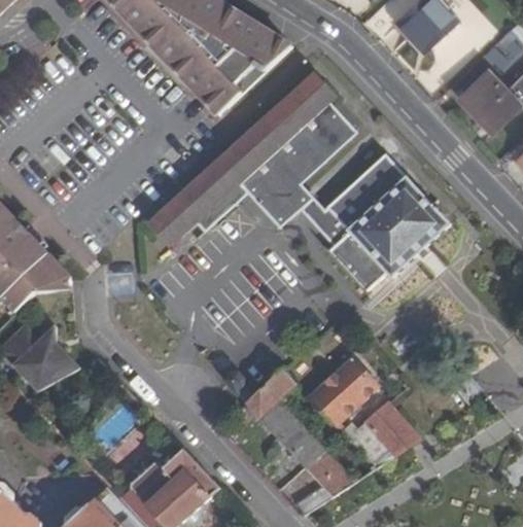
[(0,15),(16,0),(11,0),(1,10),(0,11),(0,15)]
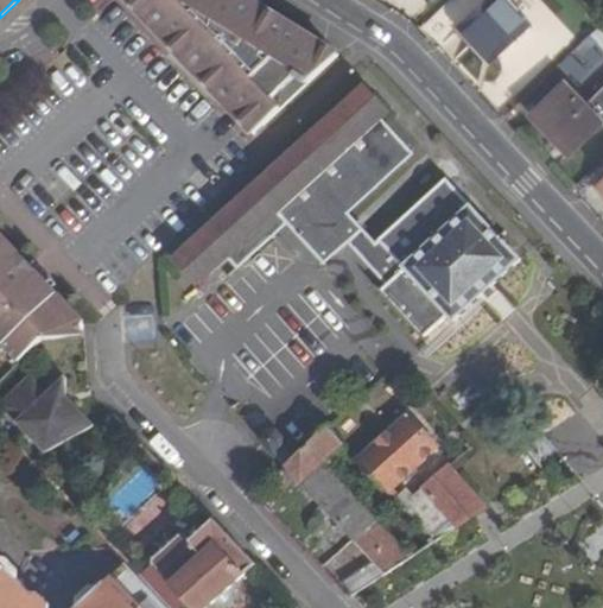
[(0,11),(1,12),(13,0),(0,0),(0,11)]
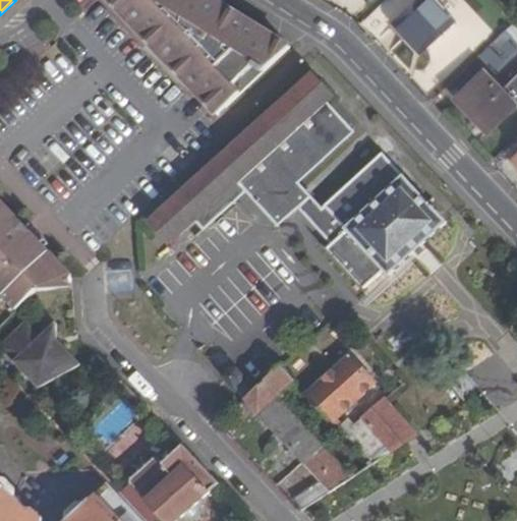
[(224,106),(124,0),(111,0),(217,113),(224,106)]
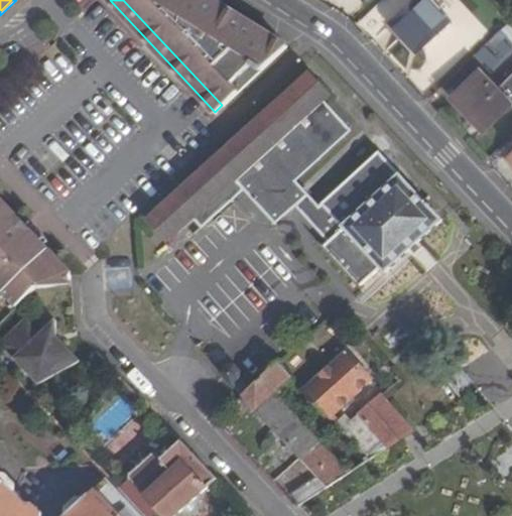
[(215,0),(123,0),(222,105),(286,43),(215,0)]
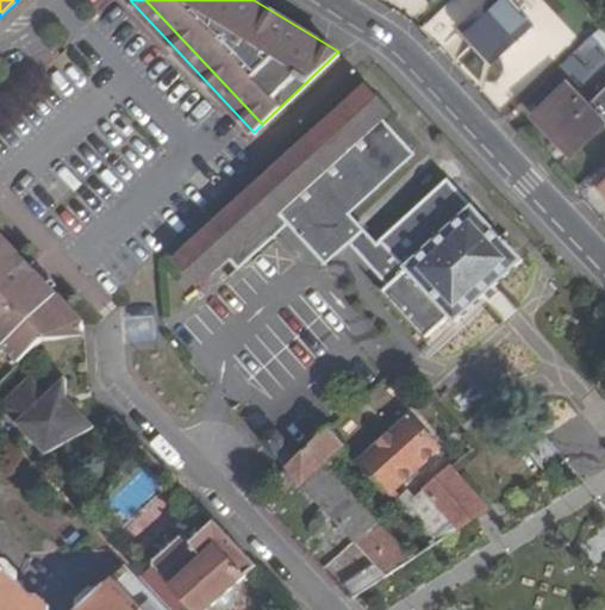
[(518,0),(480,0),(463,17),(496,54),(536,19),(518,0)]
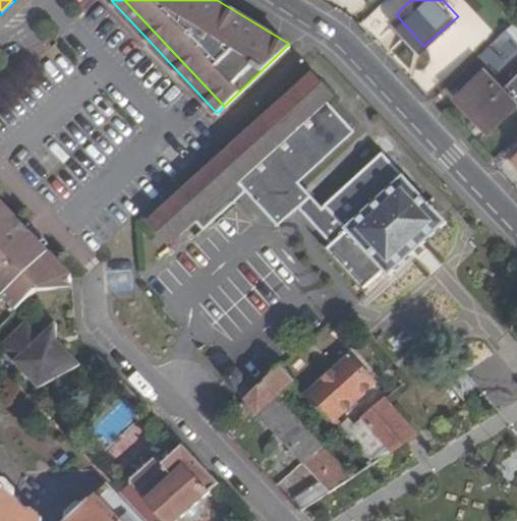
[(423,46),(396,14),(391,18),(418,50),(423,46)]
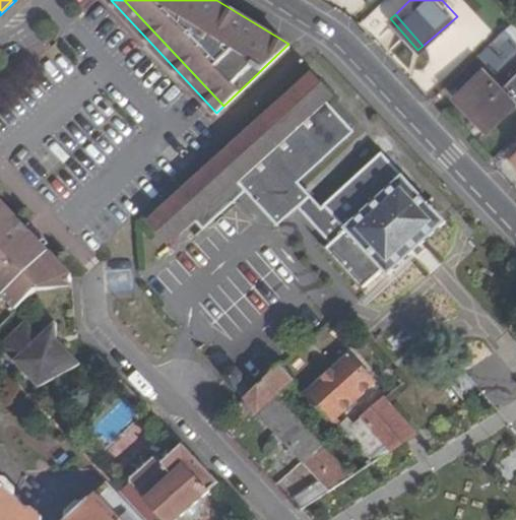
[(455,90),(489,126),(515,101),(515,74),(511,69),(501,79),(485,62),(455,90)]
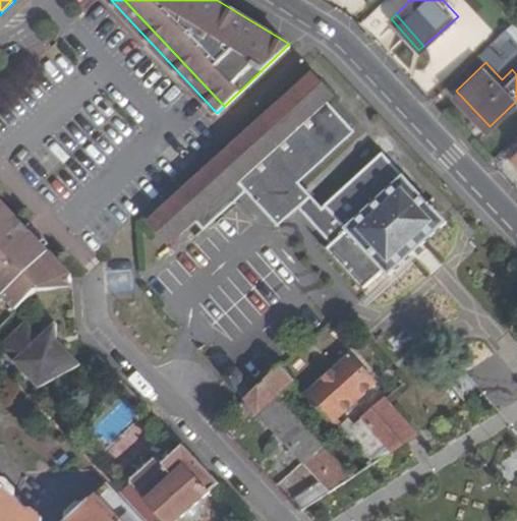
[(200,227),(230,200),(243,187),(269,214),(289,195),(297,204),(331,239),(325,245),(320,240),(318,241),(365,294),(367,292),(361,285),(383,266),(388,272),(445,220),(380,151),(320,207),(294,178),(348,129),(322,100),(329,94),(307,71),(147,219),(167,241),(193,219),(200,227)]
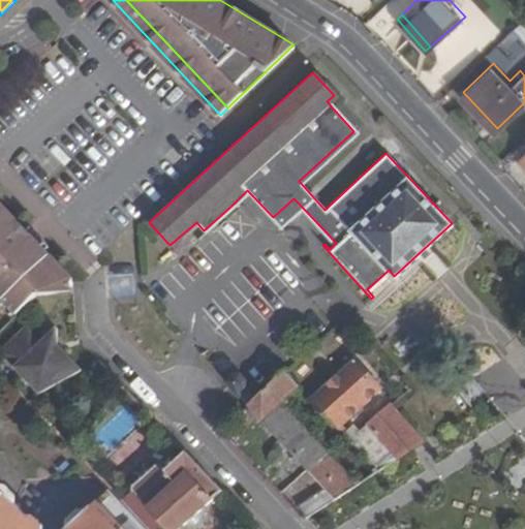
[(281,226),(302,207),(294,198),(273,217),(281,226)]
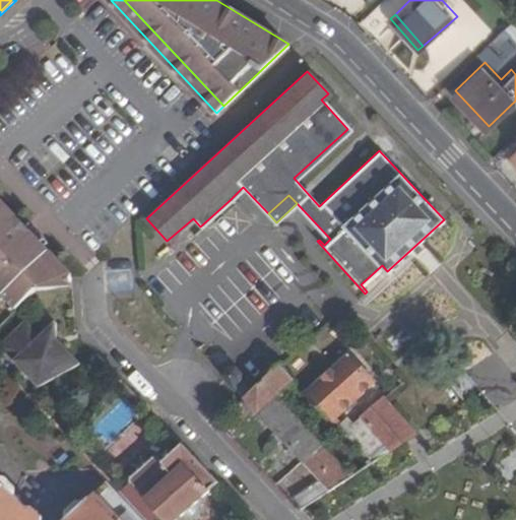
[(0,289),(17,309),(35,290),(70,288),(70,274),(0,201),(0,289)]
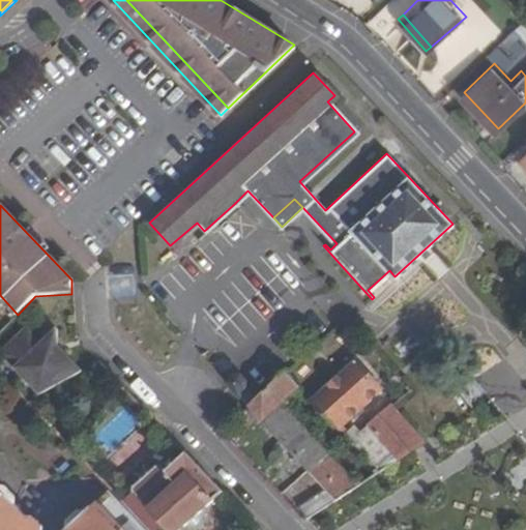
[(0,357),(38,398),(82,372),(59,348),(57,329),(39,344),(23,328),(0,349),(0,357)]
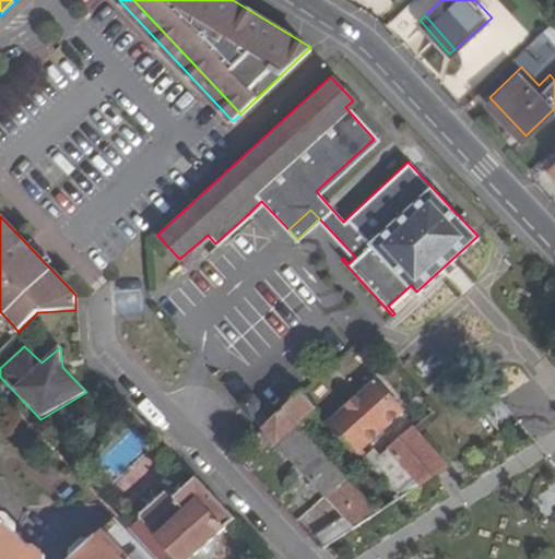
[(349,443),(363,456),(368,452),(362,444),(400,409),(375,380),(328,421),(349,443)]
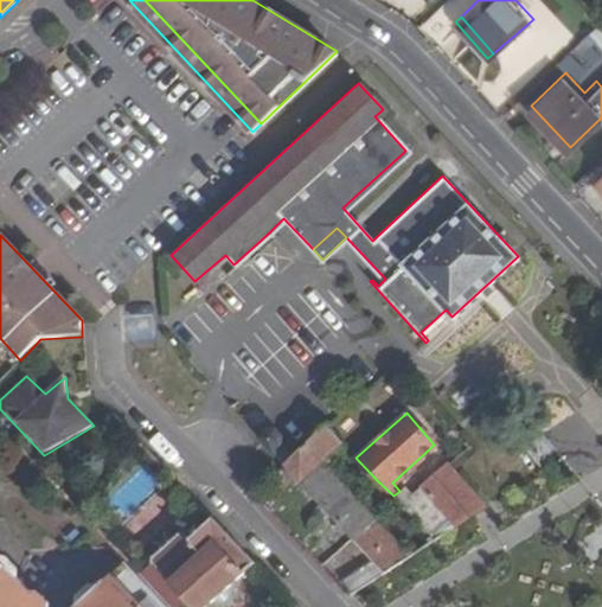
[(340,441),(324,425),(293,454),(285,461),(282,464),(298,480),(320,460),(340,441)]
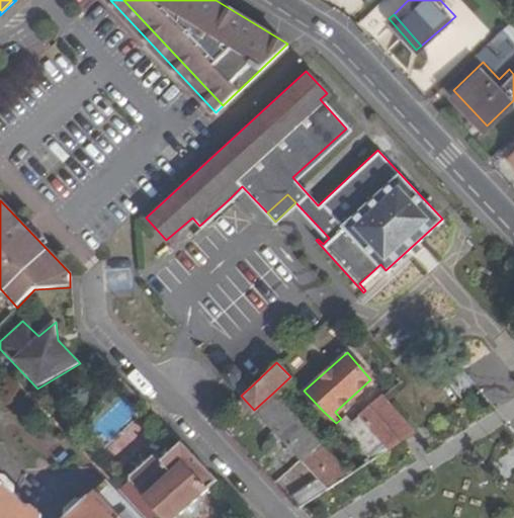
[(222,372),(243,394),(250,387),(240,376),(240,372),(233,364),(229,365),(222,372)]
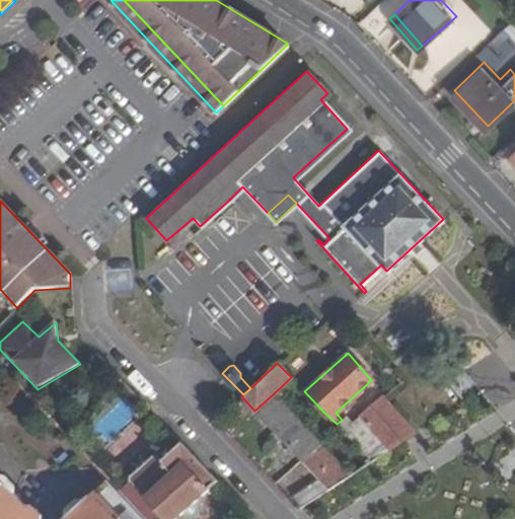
[(325,490),(349,473),(306,427),(274,393),(254,411),(316,476),(291,493),(299,506),(325,490)]
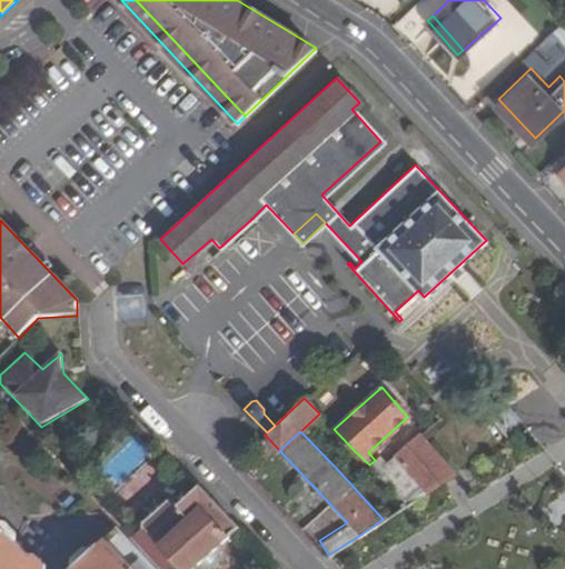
[(406,505),(457,470),(420,431),(374,471),(406,505)]
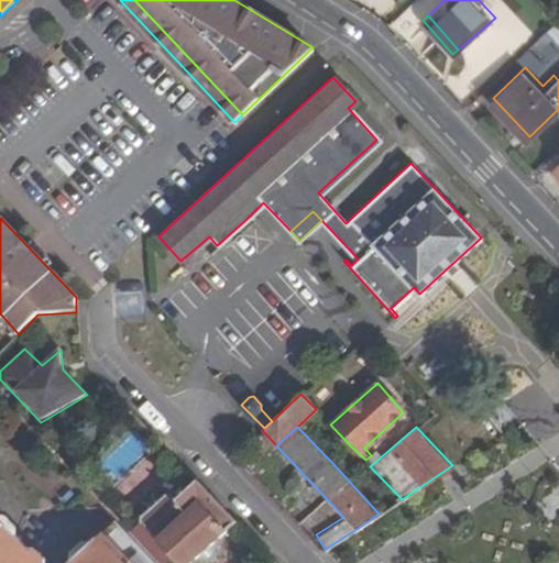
[(379,514),(402,499),(370,466),(365,460),(351,446),(332,463),(379,514)]
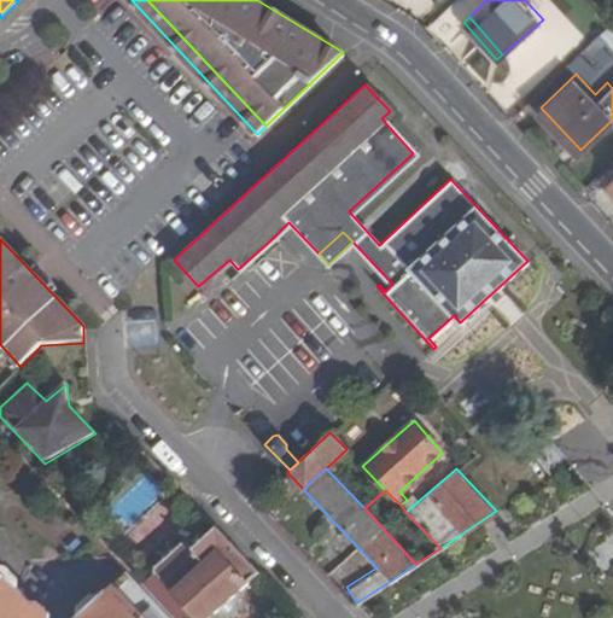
[(190,617),(203,617),(258,571),(214,525),(191,544),(182,537),(136,579),(173,617),(186,617),(188,617),(190,617)]
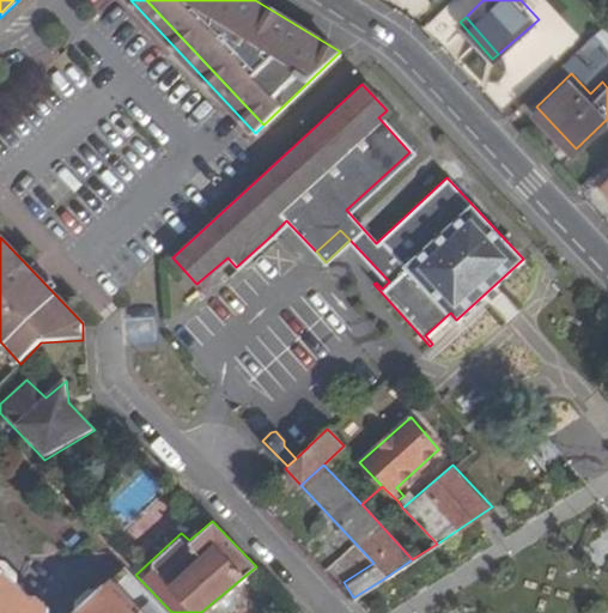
[(0,612),(146,612),(120,584),(116,582),(81,612),(47,612),(36,600),(19,583),(19,576),(8,564),(1,565),(0,564),(0,612)]
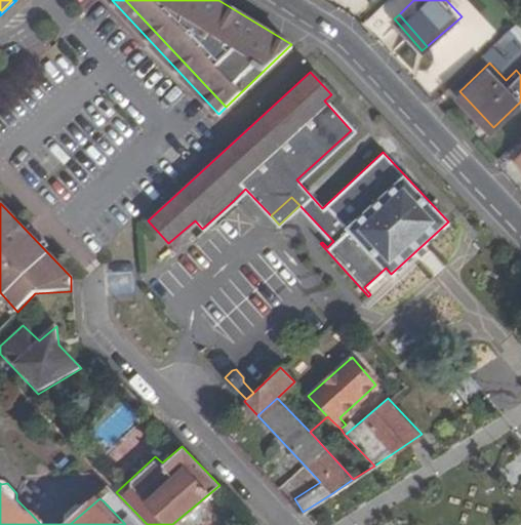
[(147,524),(116,492),(110,487),(103,494),(103,500),(125,524),(147,524)]
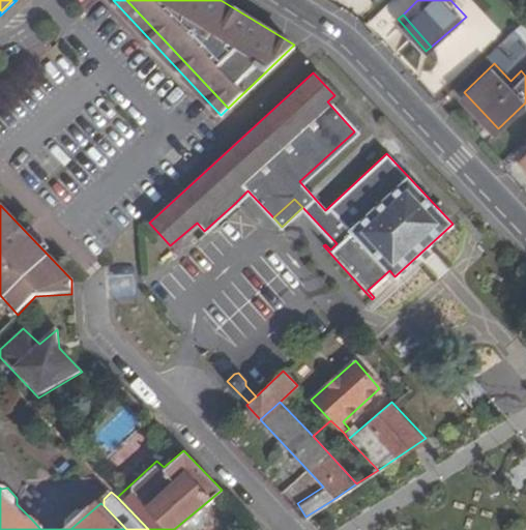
[(38,518),(31,519),(40,529),(45,529),(47,526),(38,518)]
